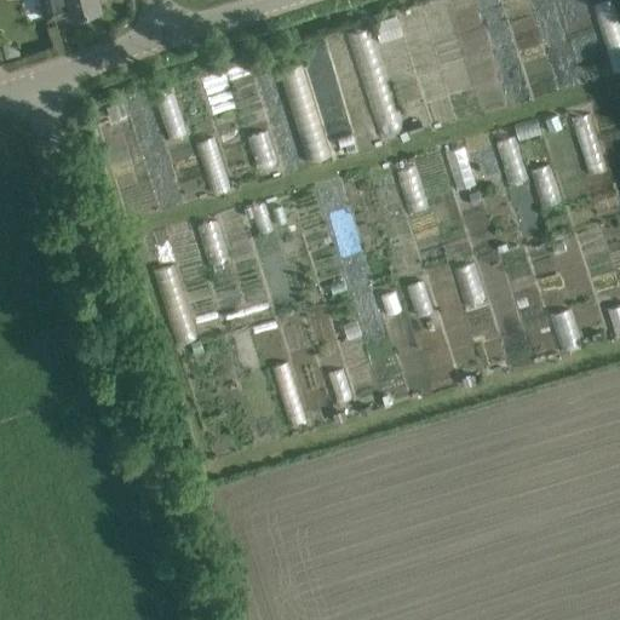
[(69,13),(69,15),(101,7),(99,1),(105,0),(104,0),(41,0),(46,19),(69,13)]
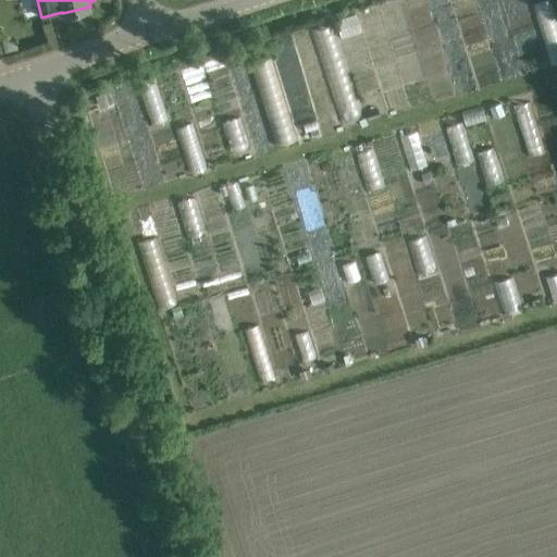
[(362,114),(332,23),(313,29),(343,121),(362,114)]
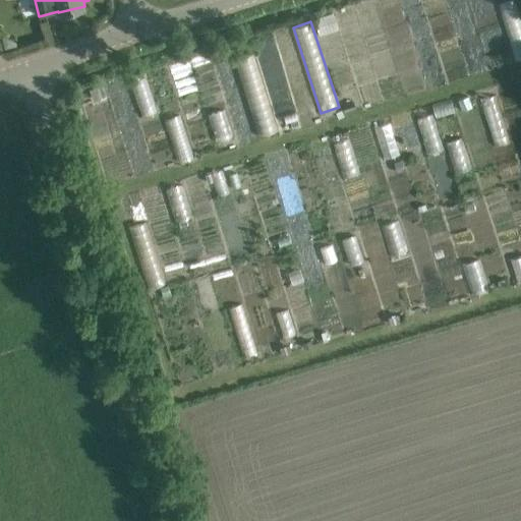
[(275,131),(257,52),(239,56),(256,135),(275,131)]
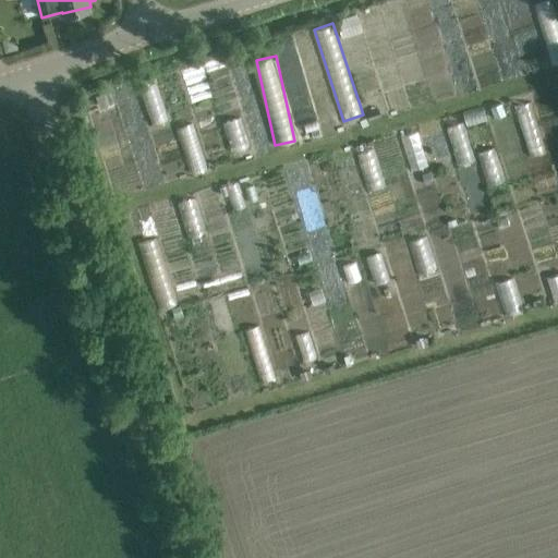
[(525,141),(540,138),(532,101),(519,104),(525,141)]
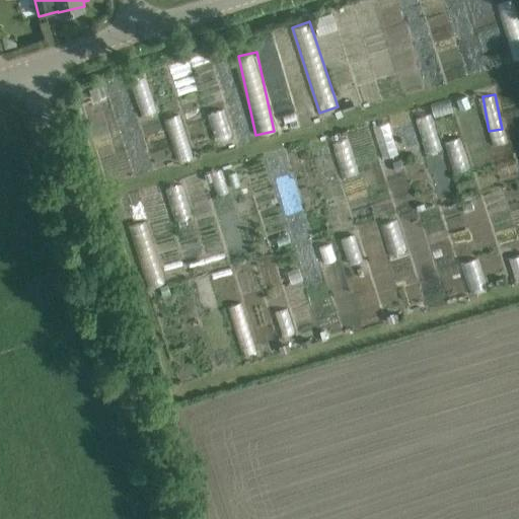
[(214,136),(228,134),(226,109),(211,112),(214,136)]
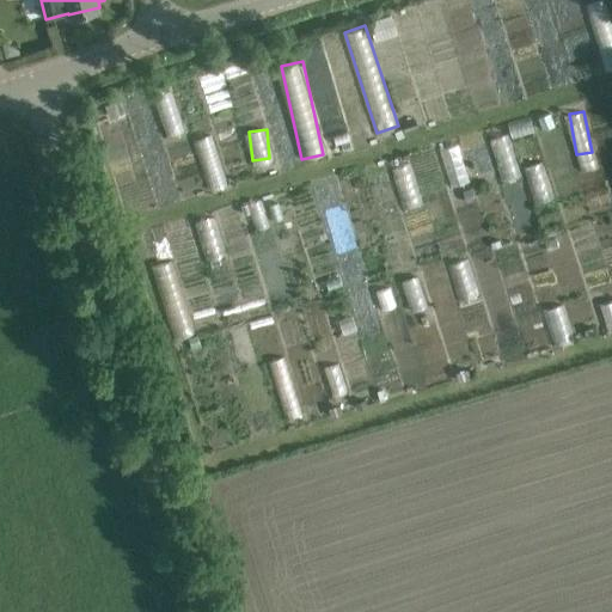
[(213,135),(197,139),(212,191),(227,187),(213,135)]
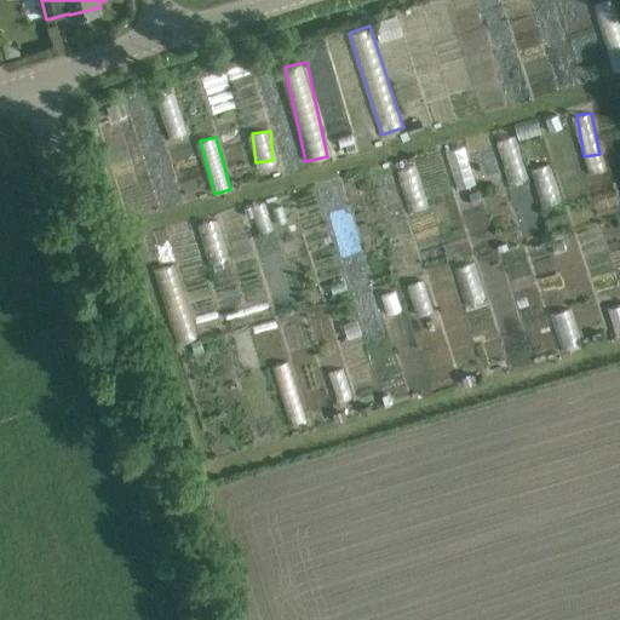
[(468,304),(488,297),(475,259),(454,268),(468,304)]
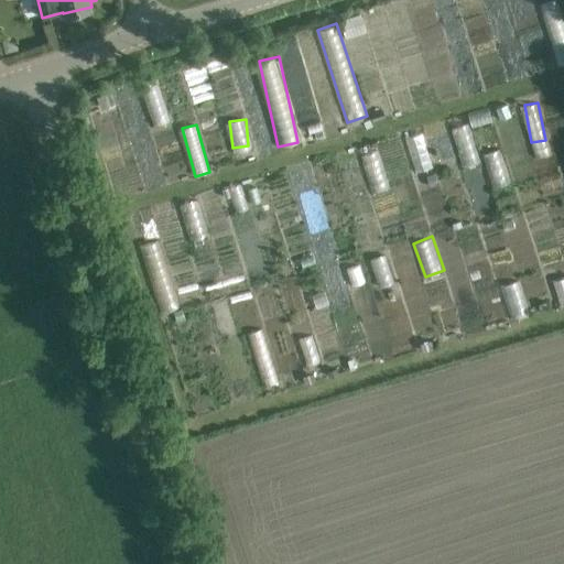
[(182,311),(174,313),(177,323),(185,321),(182,311)]
